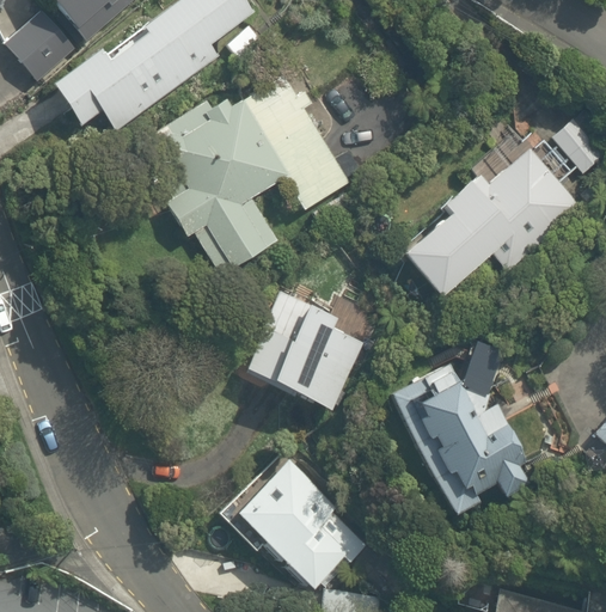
[(38,83),(132,0),(53,0),(55,2),(5,46),(38,83)]
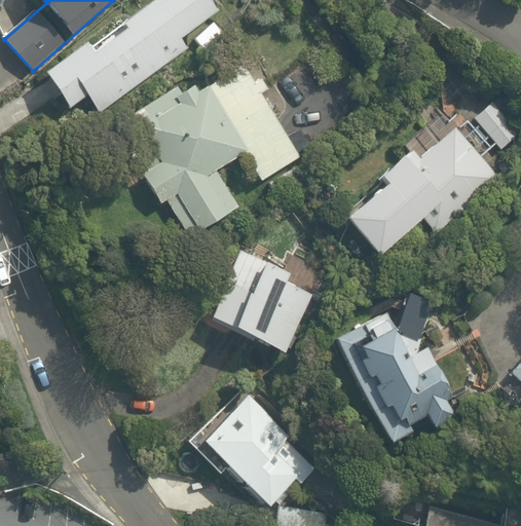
[(87,41),(44,71),(69,107),(88,94),(101,112),(191,50),(183,39),(193,32),(206,49),(225,35),(213,17),(221,12),(212,0),(155,0),(90,45),(87,41)]
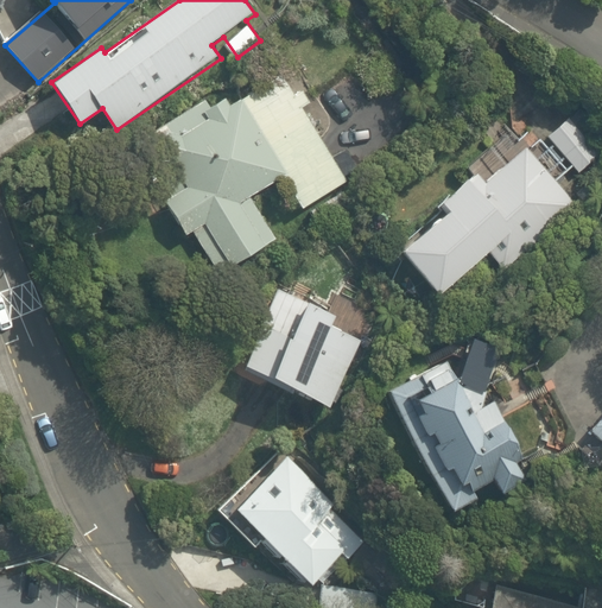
[(259,192),(267,187),(283,211),(298,202),(301,207),(346,178),(302,107),(310,101),(303,88),(295,93),(287,81),(253,102),(239,80),(132,146),(185,234),(191,230),(219,274),(284,234),(259,192)]
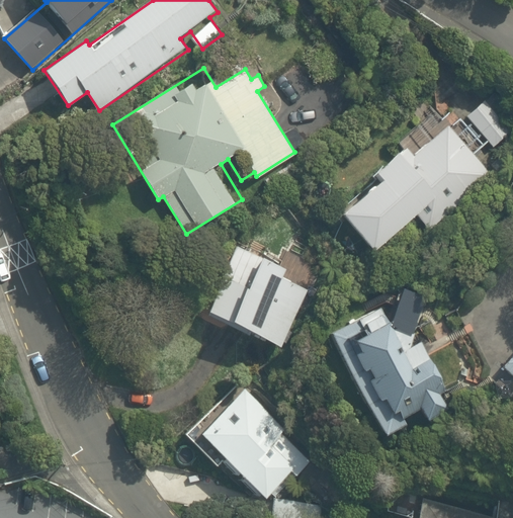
[(429,231),(494,181),(449,124),(412,156),(410,155),(409,155),(407,155),(405,155),(404,155),(402,155),(400,155),(399,155),(397,155),(395,156),(394,156),(392,157),(391,158),(389,158),(388,159),(386,160),(385,161),(383,162),(382,164),(380,165),(379,166),(378,167),(377,169),(377,170),(376,172),(375,173),(375,175),(374,177),(374,178),(373,180),(373,182),(373,183),(373,185),(373,187),(340,212),(369,250),(417,214),(429,231)]
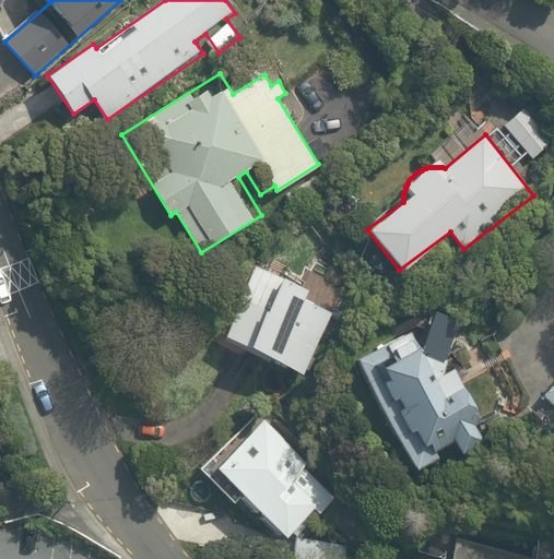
[(270,271),(259,265),(222,334),(302,372),(334,311),(307,297),(309,292),(286,280),(291,272),(274,263),(270,271)]
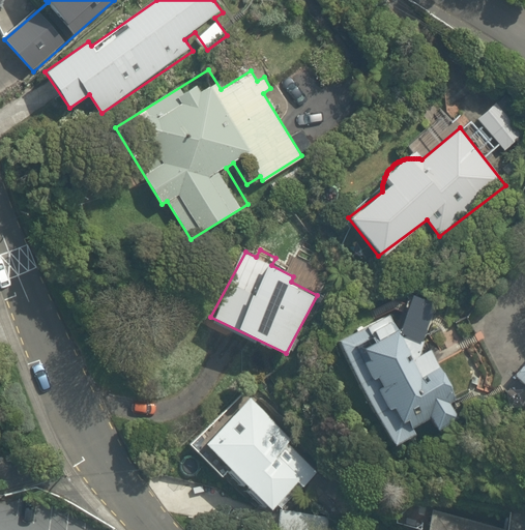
[(439,360),(431,344),(399,334),(390,317),(336,343),(388,453),(430,435),(432,439),(459,427),(466,396),(464,390),(448,356),(439,360)]
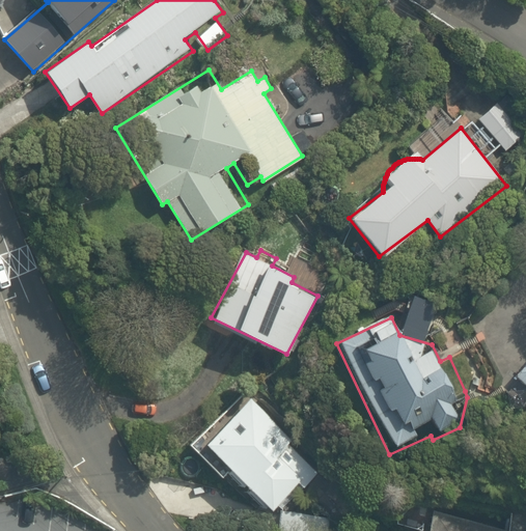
[(277,422),(258,403),(244,417),(239,412),(205,444),(270,509),(298,482),(303,486),(319,472),(274,426),(277,422)]
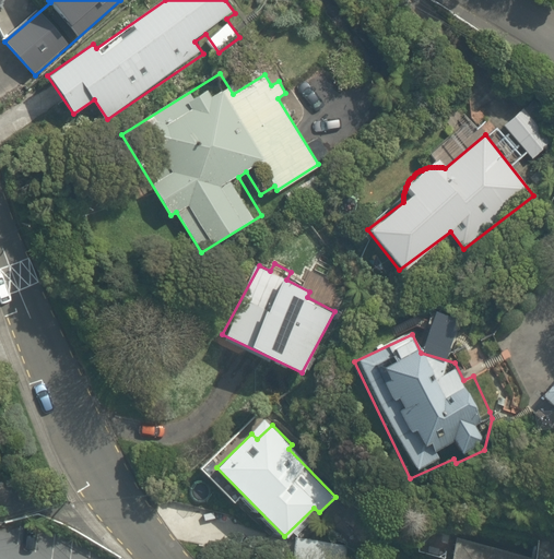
[(553,557),(460,530),(450,558),(553,558),(553,557)]
